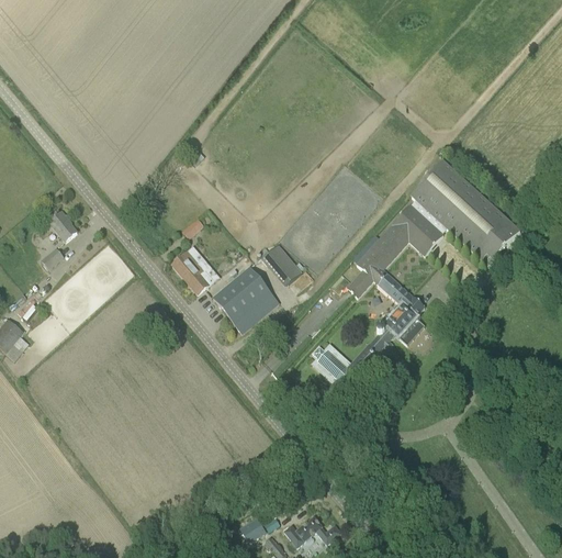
[(409,196),(414,200),(448,230),(486,266),(519,231),(442,159),(409,196)]
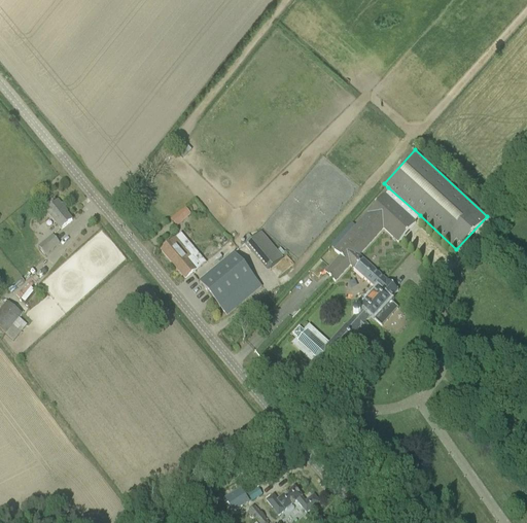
[(36,183),(47,173),(44,170),(33,179),(36,183)]
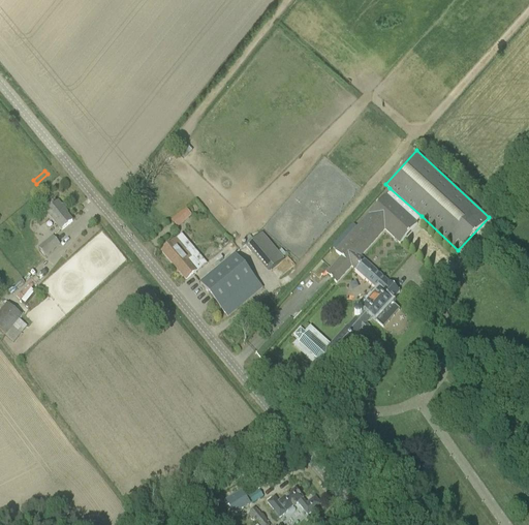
[(143,191),(151,197),(155,192),(147,186),(143,191)]
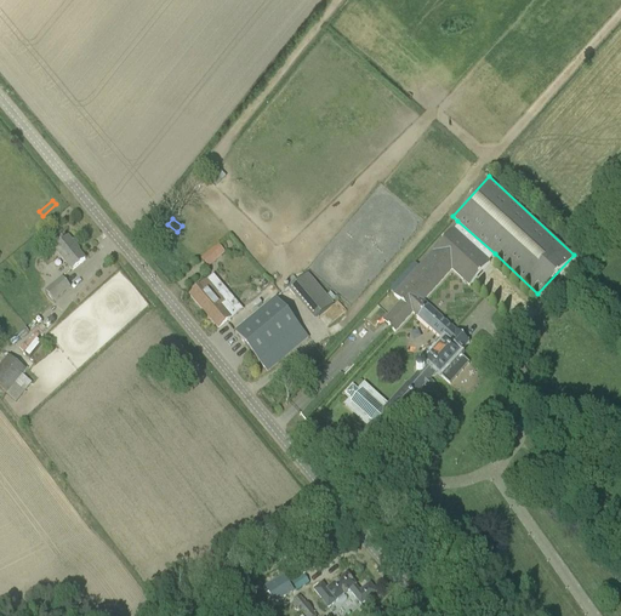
[(400,298),(383,318),(394,329),(412,308),(444,338),(425,359),(426,359),(423,361),(422,360),(419,361),(416,364),(416,368),(417,369),(386,403),(365,383),(363,387),(362,386),(360,388),(352,381),(345,389),(352,397),(349,399),(351,399),(348,403),(369,421),(358,433),(372,446),(421,393),(417,389),(422,385),(421,383),(431,372),(432,374),(436,369),(440,372),(449,380),(468,359),(460,351),(459,351),(468,338),(456,326),(456,328),(422,297),(451,266),(468,280),(468,281),(495,254),(457,221),(432,249),(419,263),(414,258),(388,286),(394,291),(393,291),(400,298)]
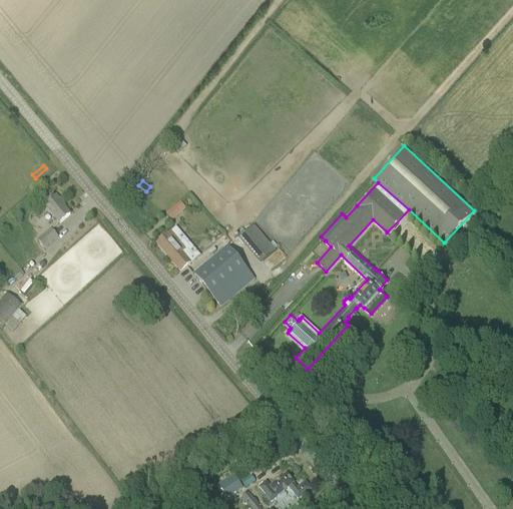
[(51,195),(49,197),(50,197),(44,202),(59,220),(62,217),(70,211),(61,200),(62,199),(56,193),(52,196),(51,195)]
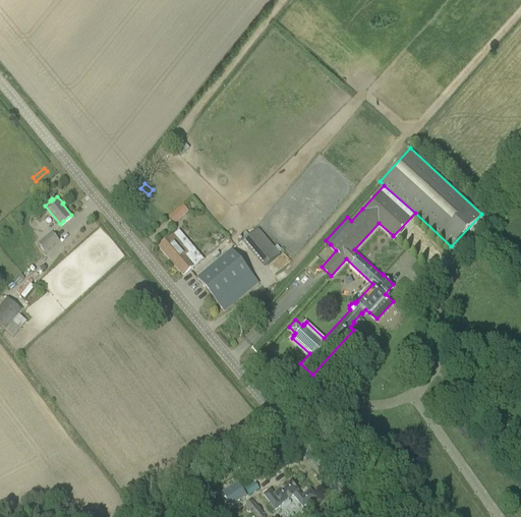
[(182,202),(168,214),(174,220),(188,209),(182,202)]
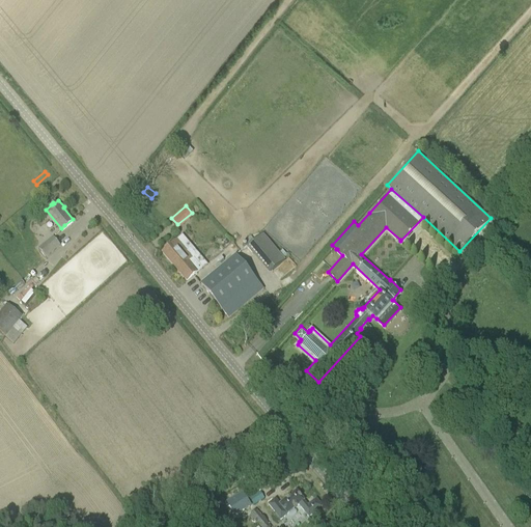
[(437,265),(451,247),(442,241),(439,245),(416,227),(407,239),(425,253),(424,254),(437,265)]
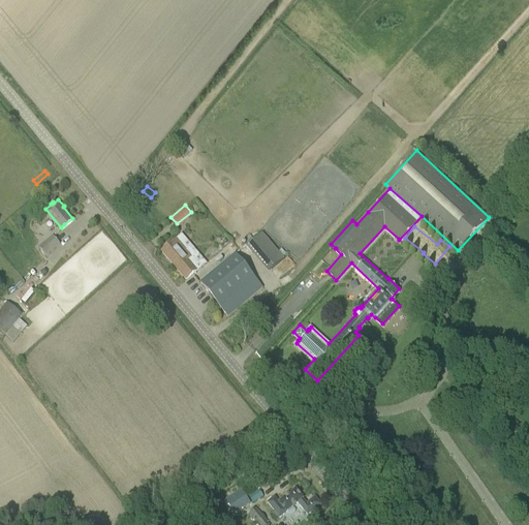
[(246,244),(268,270),(283,256),(261,230),(246,244)]
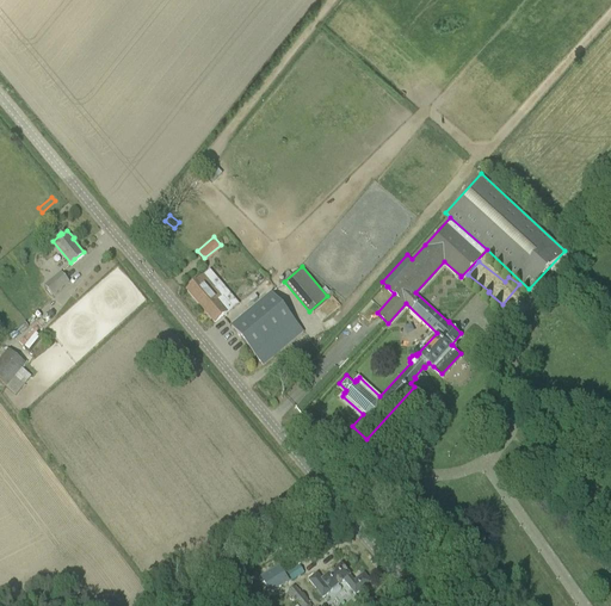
[(60,269),(43,282),(51,292),(67,279),(60,269)]
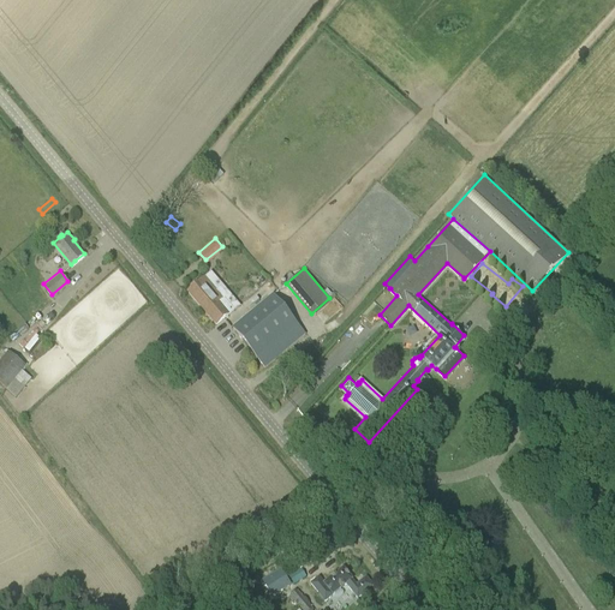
[(190,285),(191,286),(187,289),(216,321),(228,311),(233,305),(224,294),(206,273),(197,281),(196,280),(195,280),(193,280),(192,281),(190,283),(190,285)]
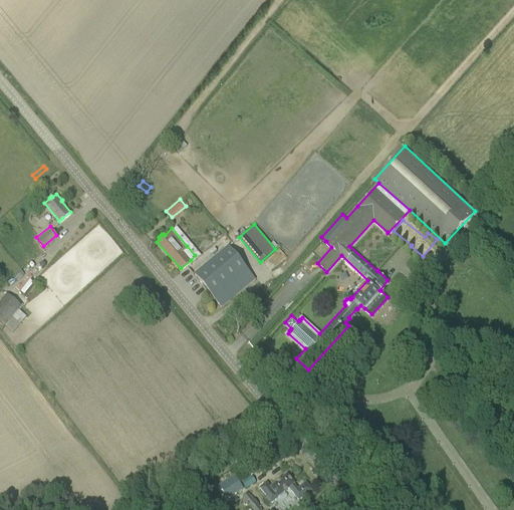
[(228,245),(194,272),(221,304),(254,277),(228,245)]
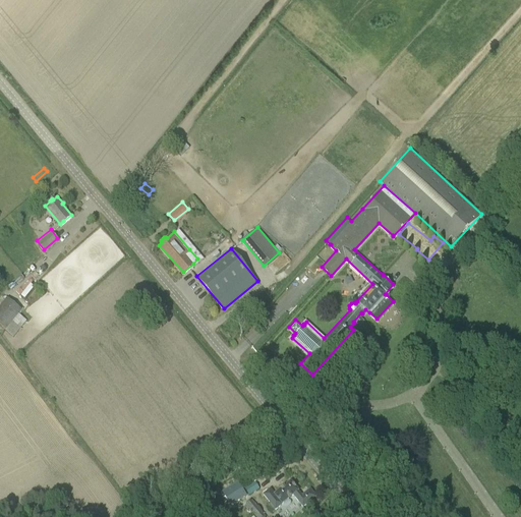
[(6,295),(0,302),(0,323),(6,328),(13,334),(25,318),(18,311),(21,307),(6,295)]
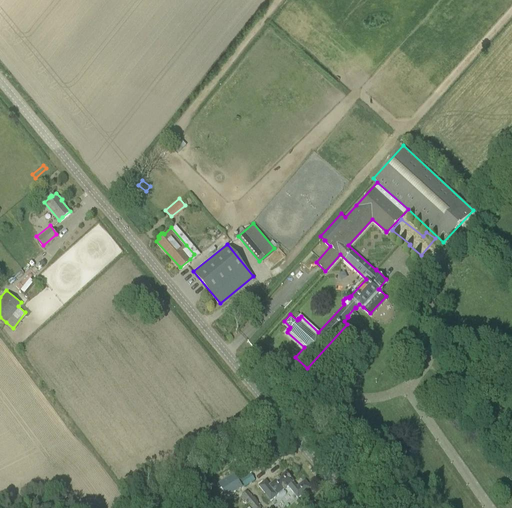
[(280,371),(280,372),(277,374),(288,388),(291,385),(292,386),(292,385),(280,371)]
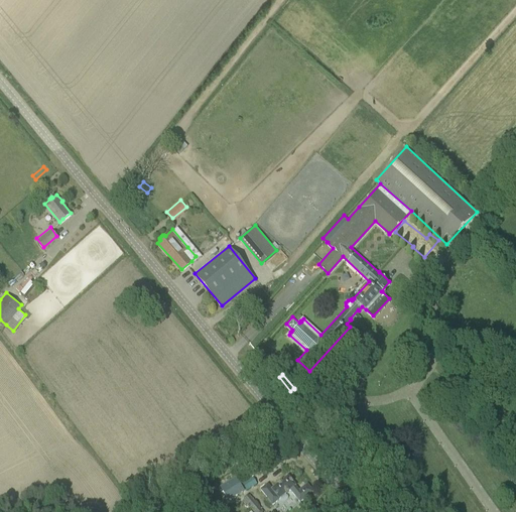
[(236,474),(220,484),(228,497),(244,487),(236,474)]
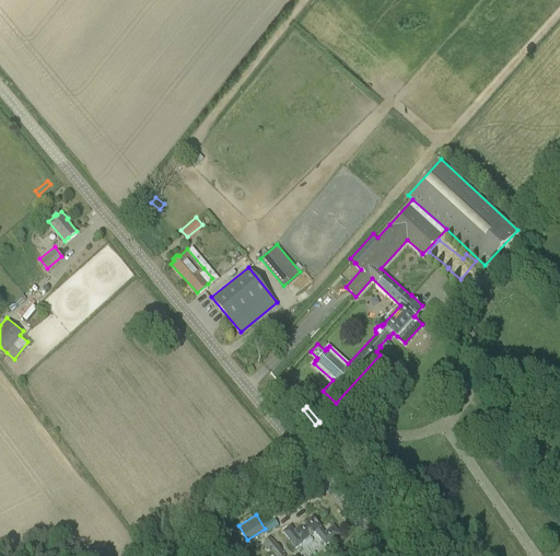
[(290,523),(283,529),(295,545),(303,540),(315,530),(325,542),(330,537),(339,531),(333,523),(324,530),(319,525),(321,524),(312,514),(294,529),(290,523)]
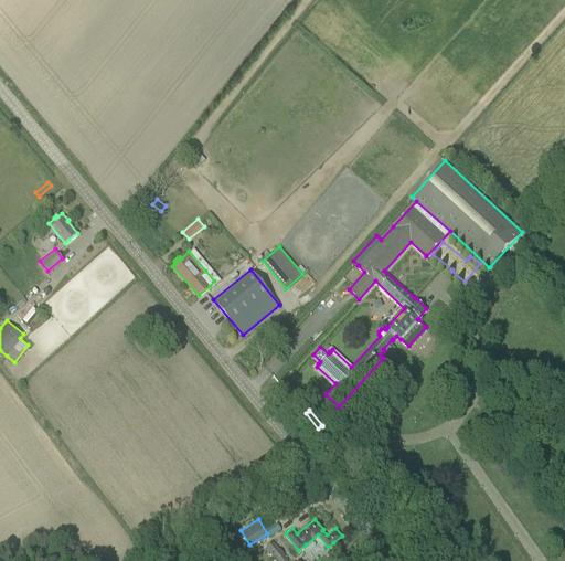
[(277,544),(269,550),(278,560),(285,560),(288,559),(277,544)]
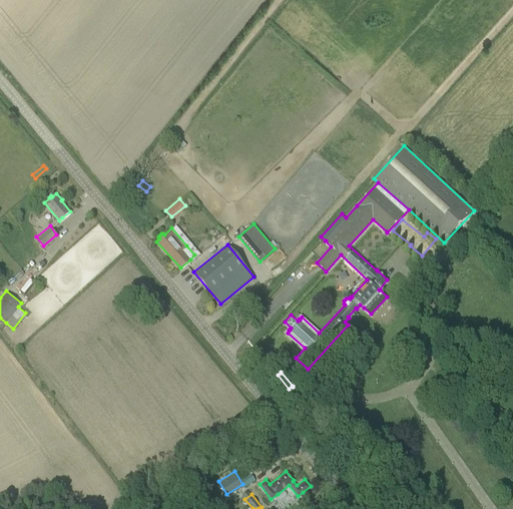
[(308,500),(300,507),(302,508),(311,508),(314,507),(308,500)]
